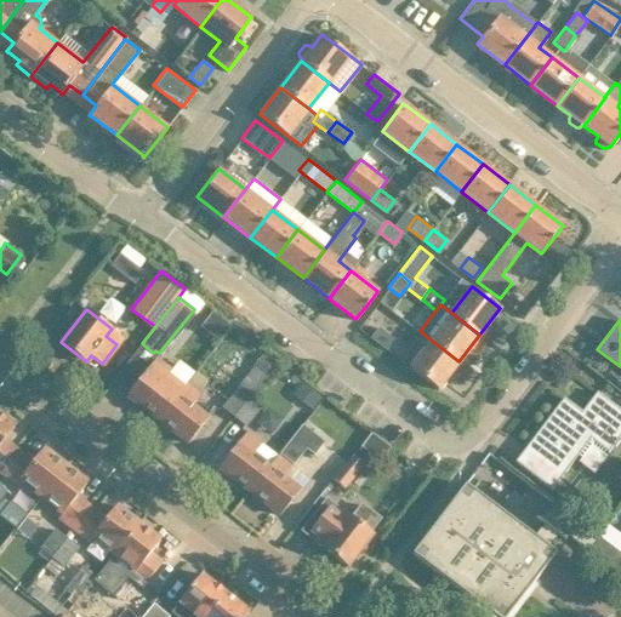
[(370,337),(386,348),(394,336),(380,325),(370,337)]
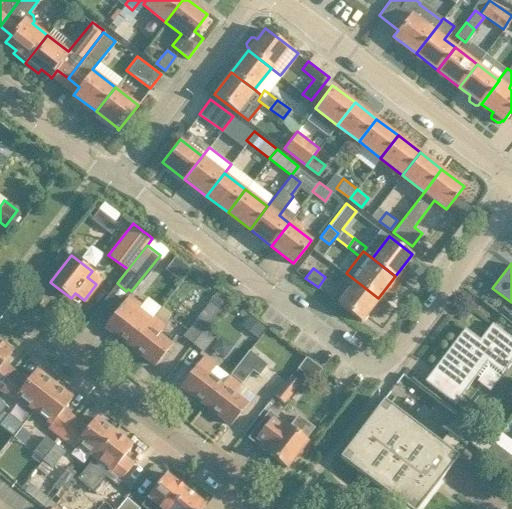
[(355,280),(338,303),(361,320),(378,298),(355,280)]
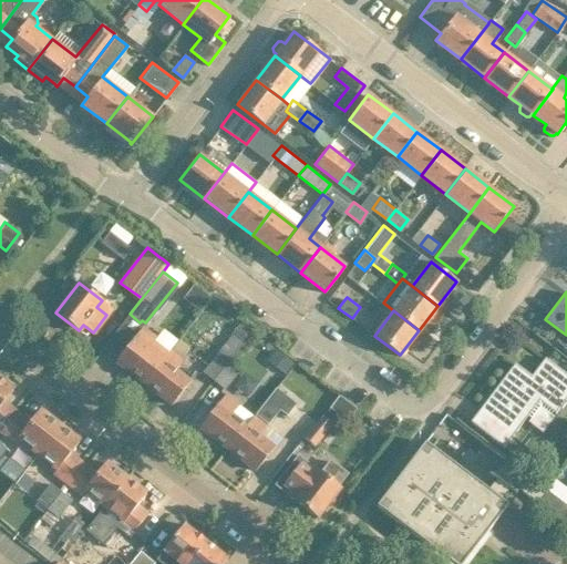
[(240,322),(232,334),(233,335),(241,341),(250,330),(240,322)]
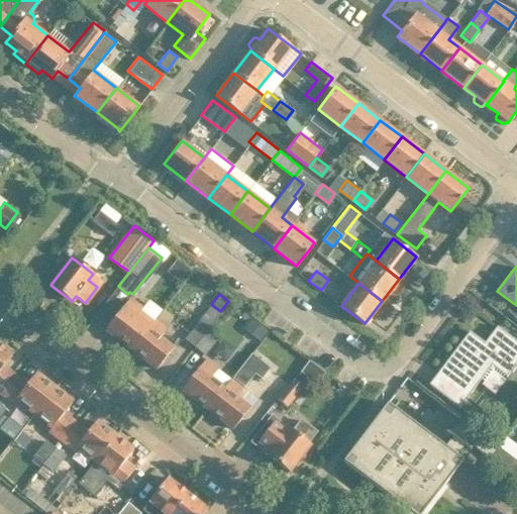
[(106,328),(131,347),(151,322),(138,312),(141,308),(128,299),(106,328)]
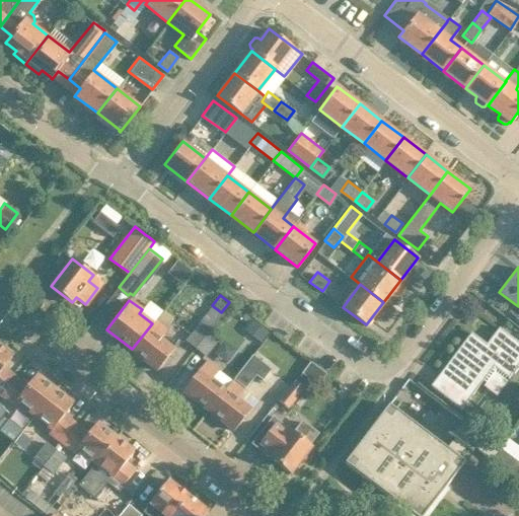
[(187,340),(195,347),(208,330),(222,312),(221,312),(213,306),(187,340)]
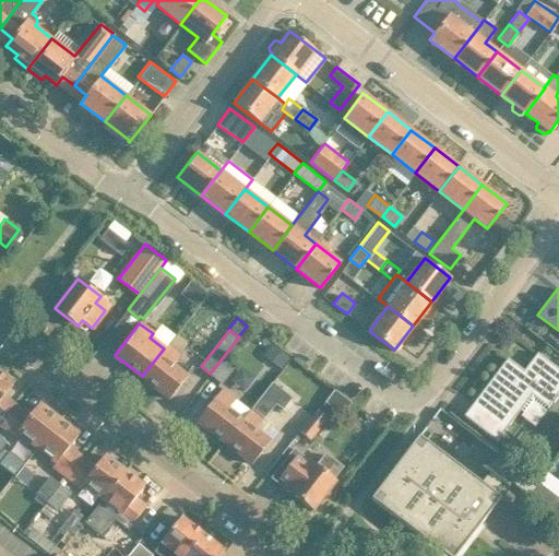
[(271,343),(262,354),(281,368),(289,357),(271,343)]
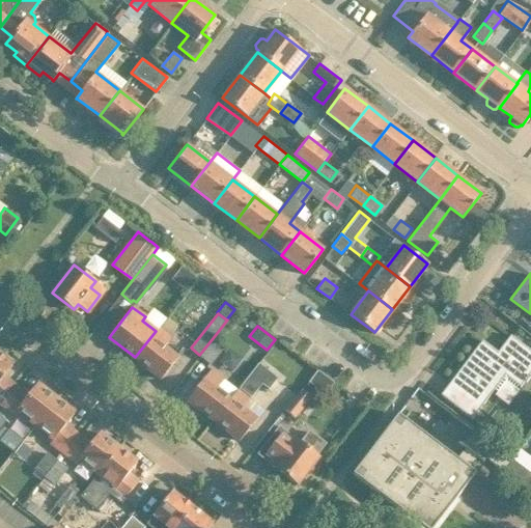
[(159,327),(156,331),(135,357),(161,378),(176,358),(162,346),(170,336),(159,327)]
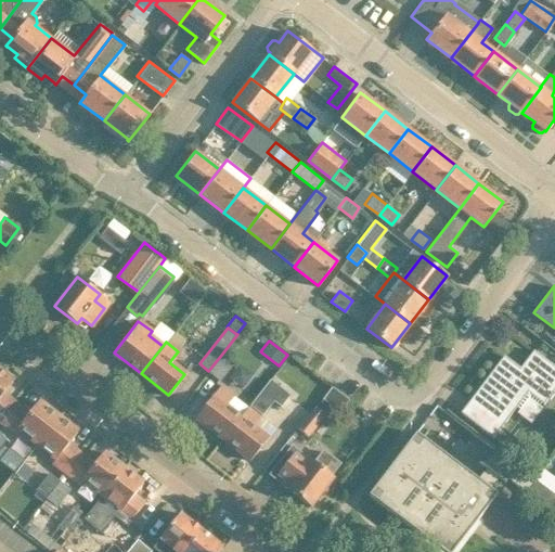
[(554,385),(554,366),(533,350),(520,368),(504,355),(469,400),(462,411),(462,412),(479,425),(492,435),(520,399),(527,389),(542,401),(554,385)]
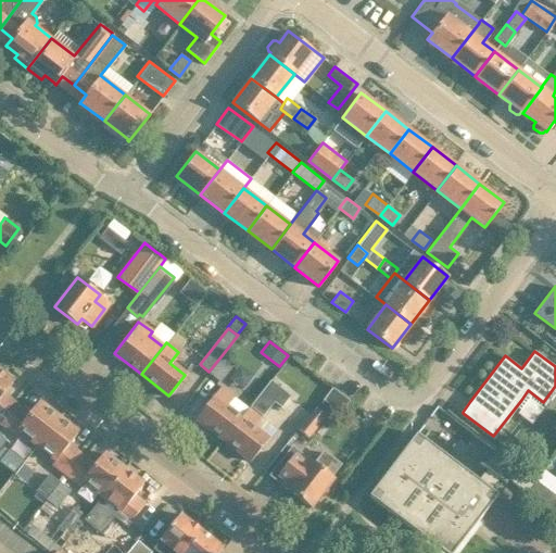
[(223,354),(209,372),(219,380),(232,362),(223,354)]
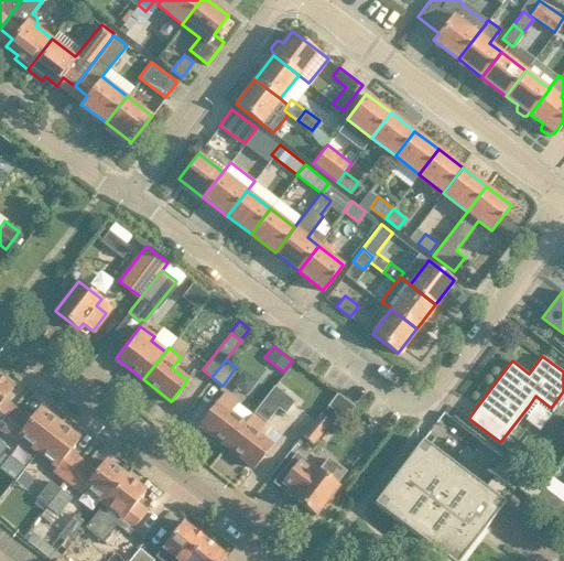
[(13,387),(0,376),(0,424),(13,407),(3,399),(13,387)]
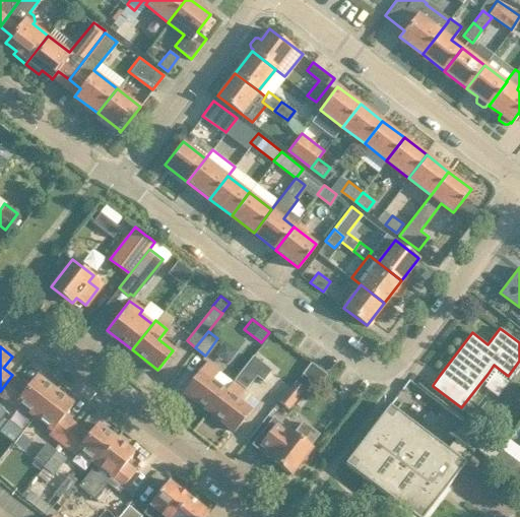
[(244,389),(256,374),(262,379),(270,368),(253,353),(249,359),(239,372),(238,372),(232,380),(232,381),(224,390),(209,409),(235,430),(251,409),(250,409),(257,399),(244,389)]
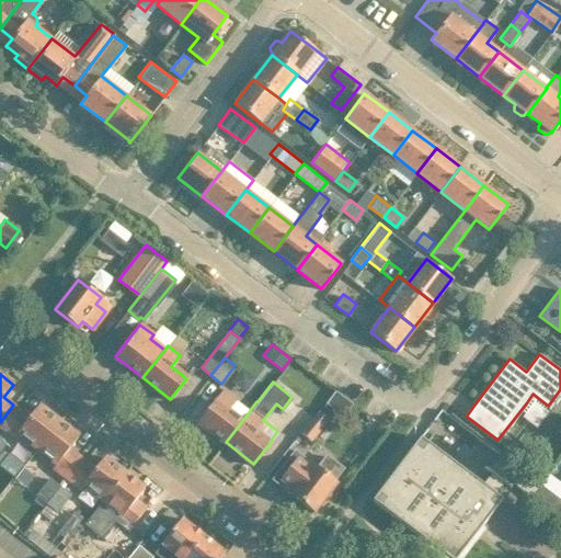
[(198,421),(226,442),(242,421),(228,410),(236,399),(224,389),(198,421)]
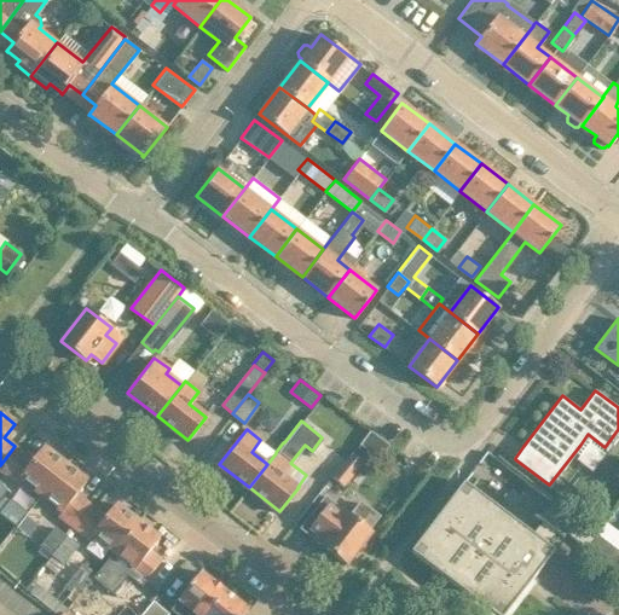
[(21,475),(41,492),(64,463),(42,446),(32,459),(21,451),(5,471),(17,480),(21,475)]
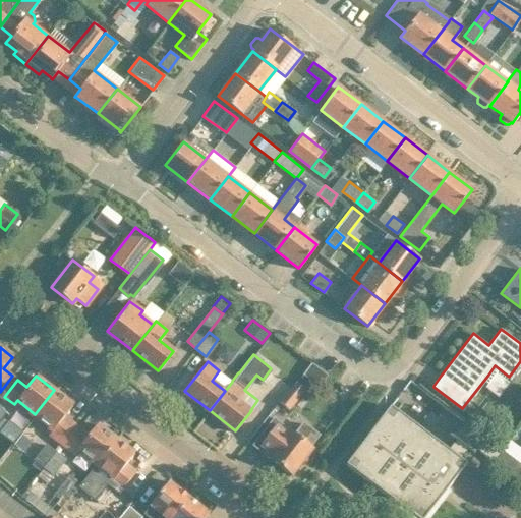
[(280,401),(288,407),(303,388),(295,381),(280,401)]
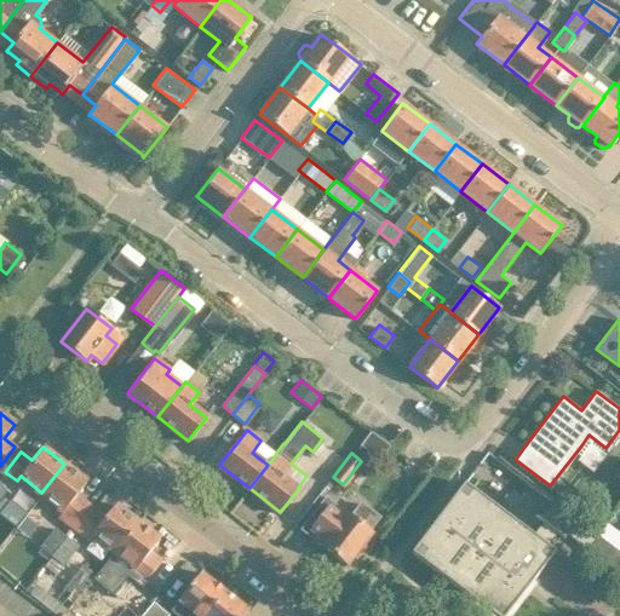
[(64,464),(41,493),(63,510),(59,514),(72,524),(87,504),(76,494),(86,481),(64,464)]
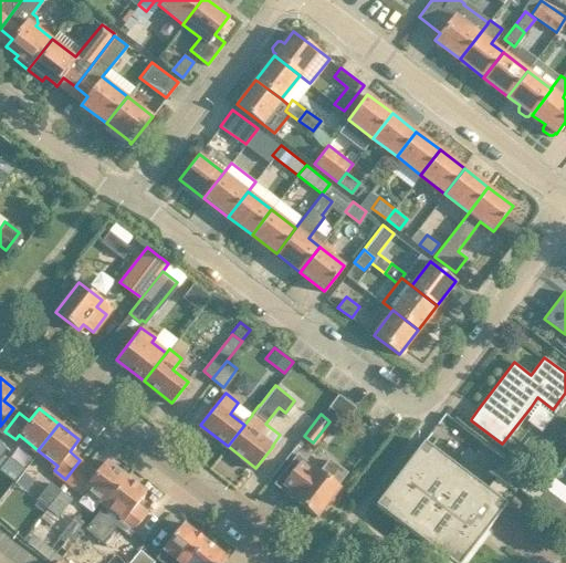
[(459,562),(505,503),(425,440),(376,504),(452,562),(459,562)]
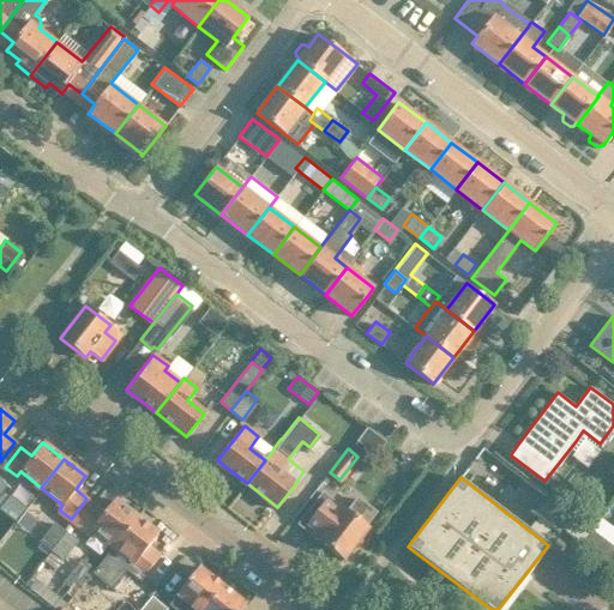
[(366,524),(375,511),(357,497),(348,509),(323,490),(298,523),(343,559),(368,526),(366,524)]
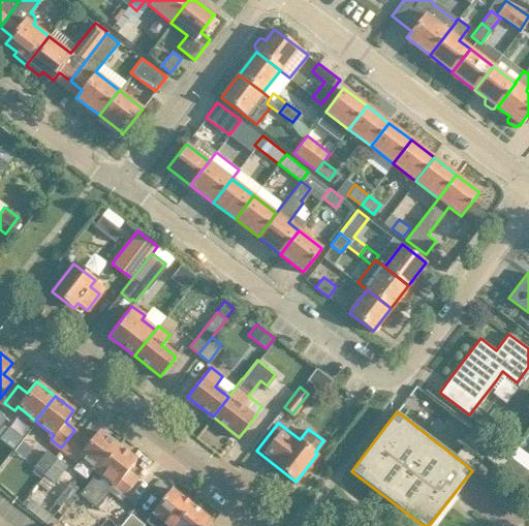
[(90,468),(95,471),(117,444),(98,430),(90,441),(80,434),(66,452),(81,463),(84,459),(92,466),(90,468)]
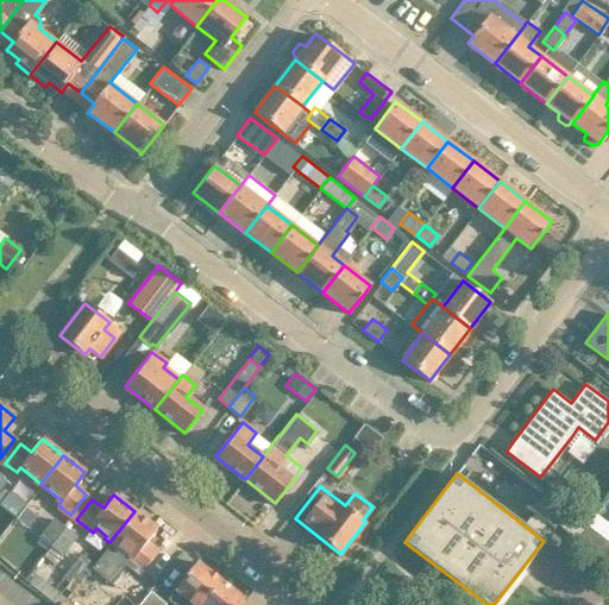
[(135,511),(110,542),(99,556),(120,573),(125,567),(136,575),(140,569),(142,571),(157,550),(146,542),(157,529),(135,511)]
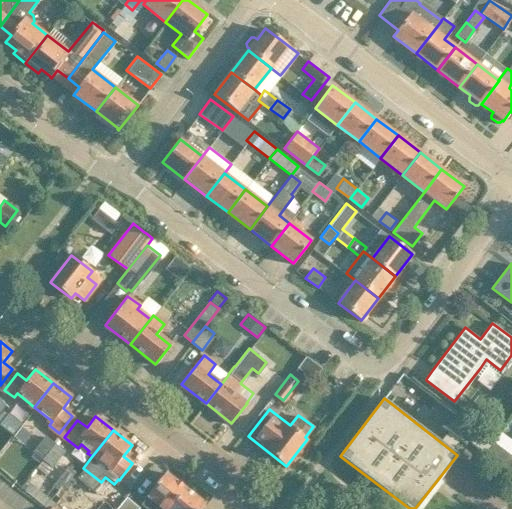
[(32,451),(43,459),(55,442),(44,433),(32,451)]
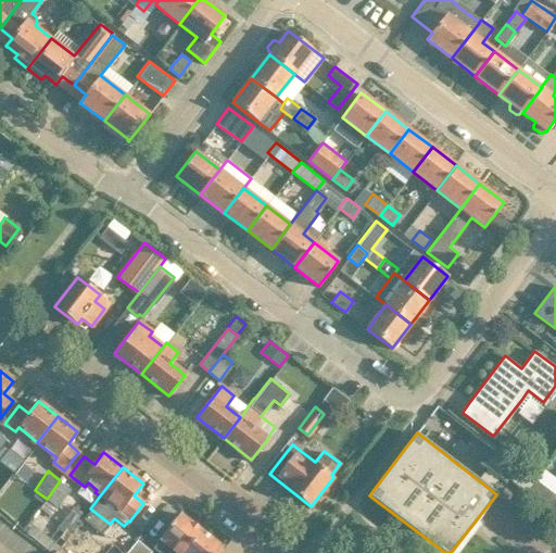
[(60,480),(47,499),(57,506),(71,489),(60,480)]
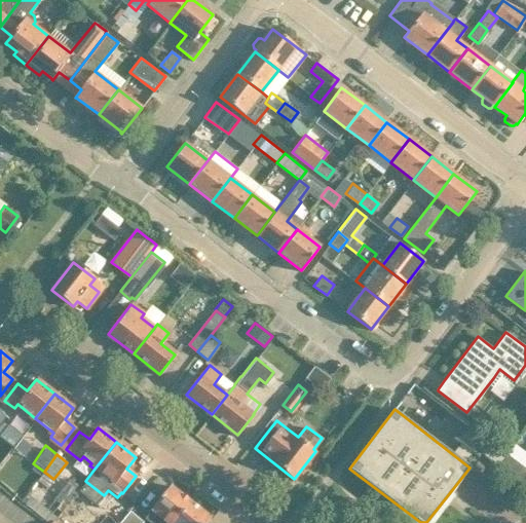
[(525,469),(508,454),(498,465),(525,487),(525,469)]
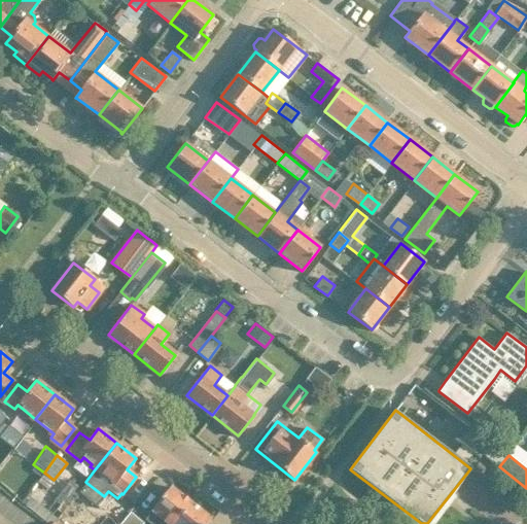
[(159,523),(173,523),(191,501),(171,486),(151,511),(163,519),(159,523)]
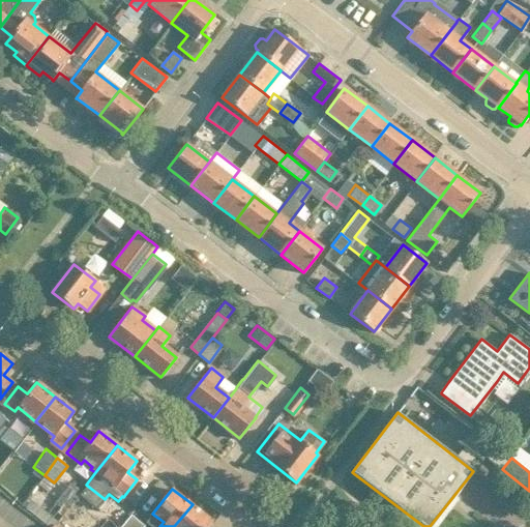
[(28,496),(22,503),(52,526),(53,526),(56,524),(59,521),(47,510),(28,496)]
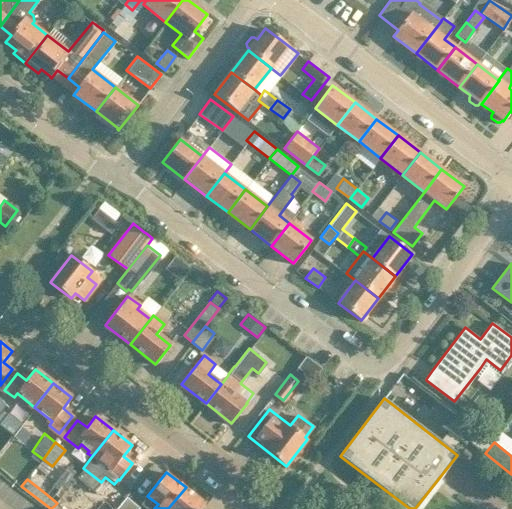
[(168,508),(199,508),(205,502),(186,487),(168,508)]
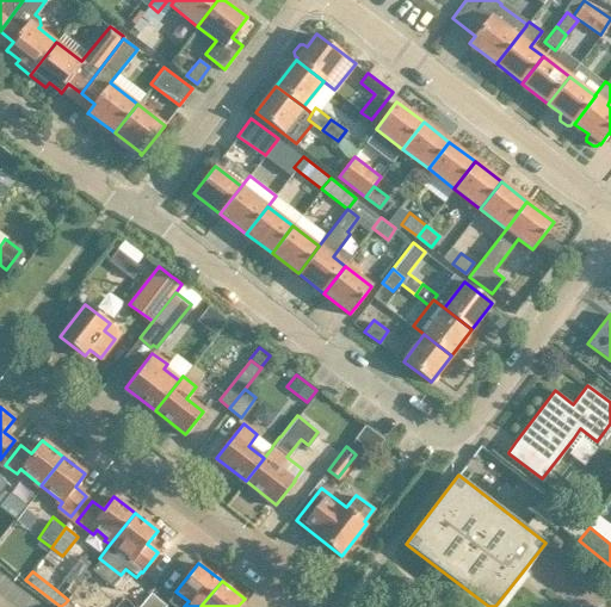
[(137,606),(136,606),(162,606),(166,604),(150,590),(137,606)]
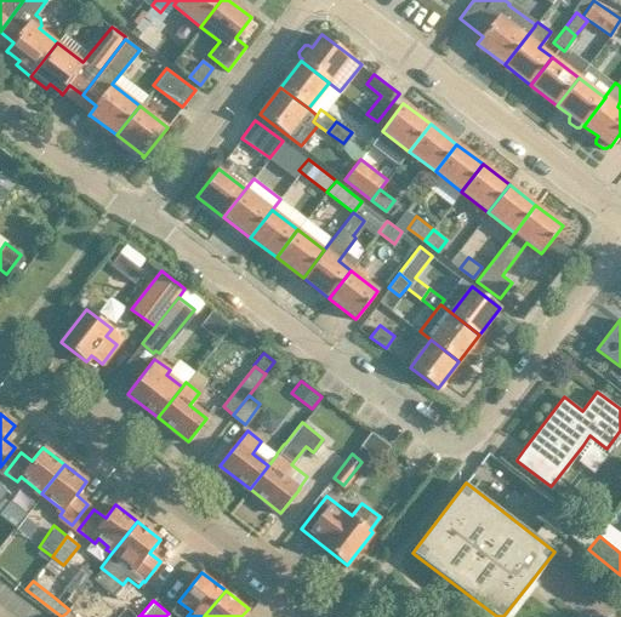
[(125,604),(113,616),(138,616),(140,616),(125,604)]
